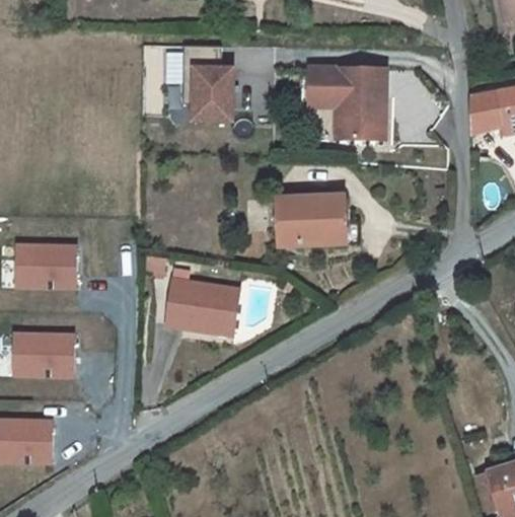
[(500,0),(504,21),(514,19),(514,0),(500,0)]
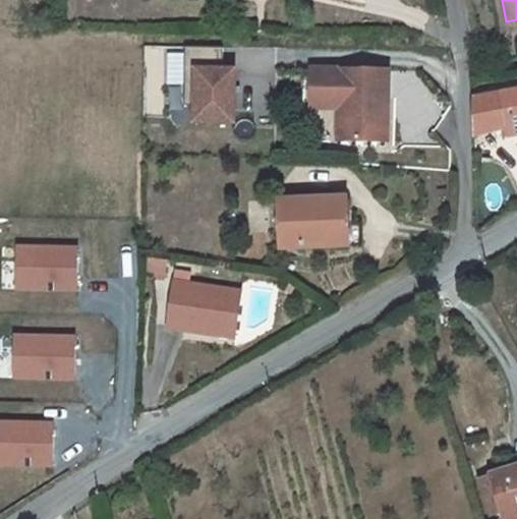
[(221,47),(182,46),(182,69),(192,69),(192,105),(191,121),(232,122),(233,69),(220,68),(221,47)]
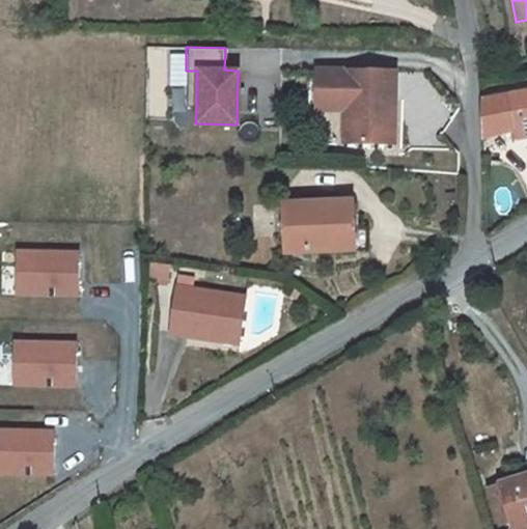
[(313,110),(342,110),(350,111),(349,143),(392,143),(392,72),(314,70),(313,110)]
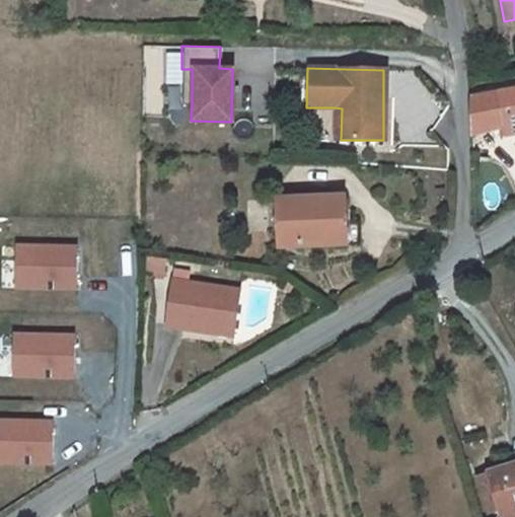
[(192,69),(181,69),(180,104),(192,104),(192,69)]
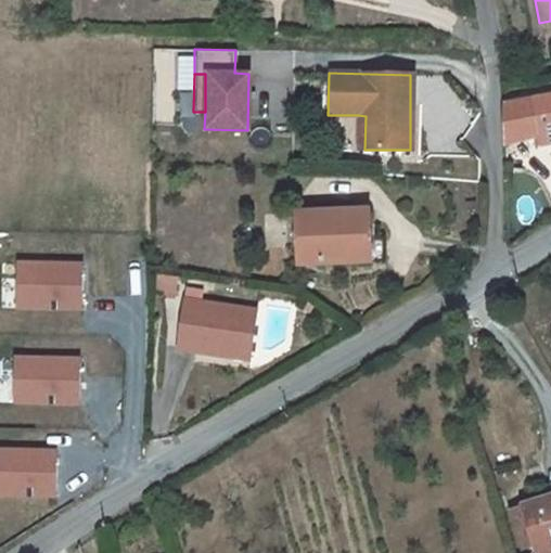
[(528,87),(502,91),(502,105),(530,101),(528,87)]
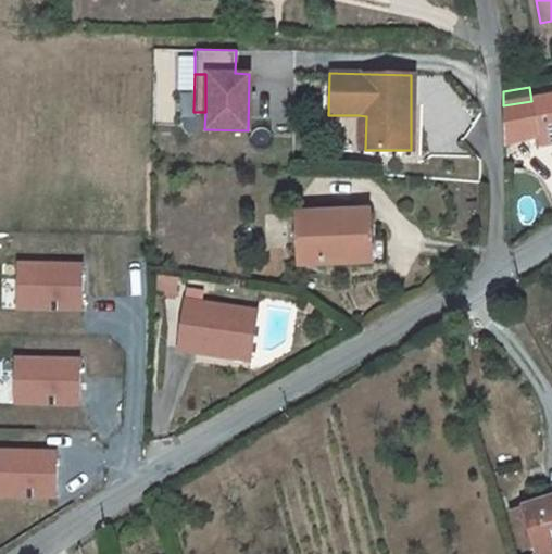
[(551,133),(551,97),(531,101),(503,105),(503,143),(538,136),(551,133)]
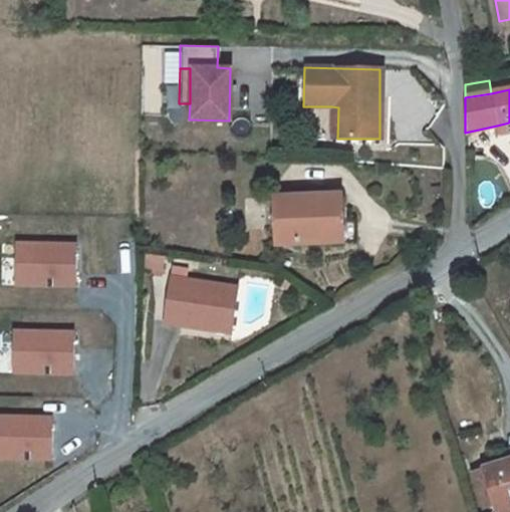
[(509,133),(509,122),(497,125),(498,136),(509,133)]
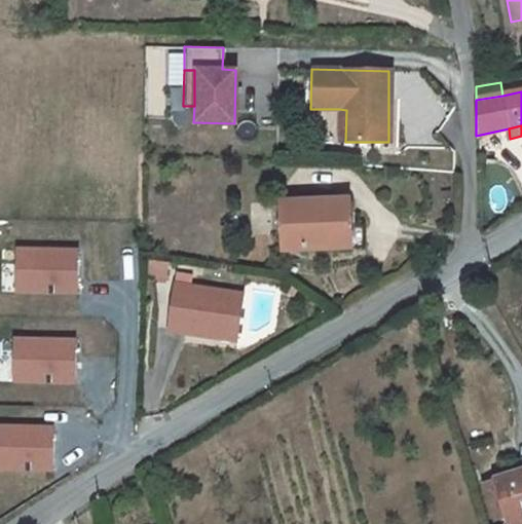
[(348,228),(346,199),(277,202),(280,249),(349,248),(348,228)]
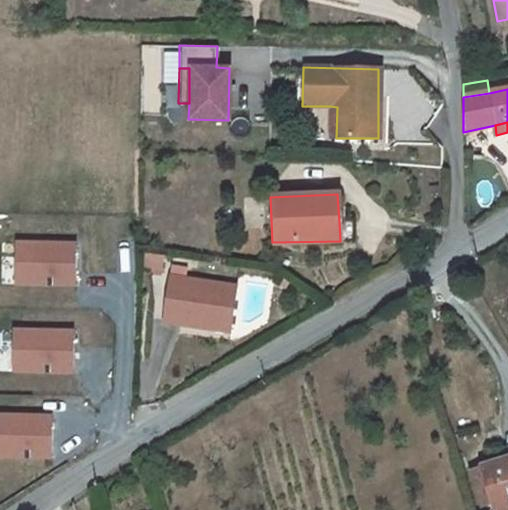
[(351,222),(339,222),(340,241),(352,241),(351,222)]
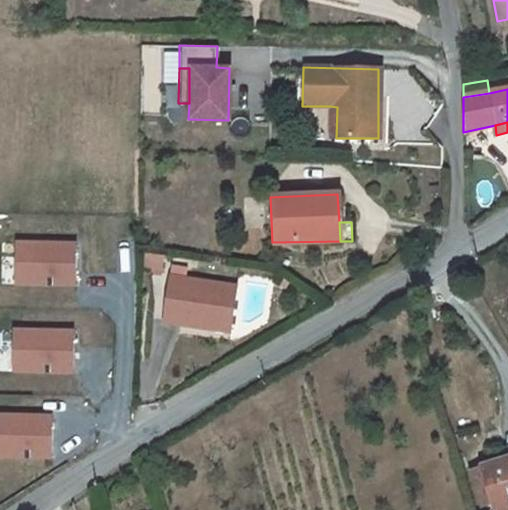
[(76,240),(2,238),(1,283),(74,285),(76,240)]
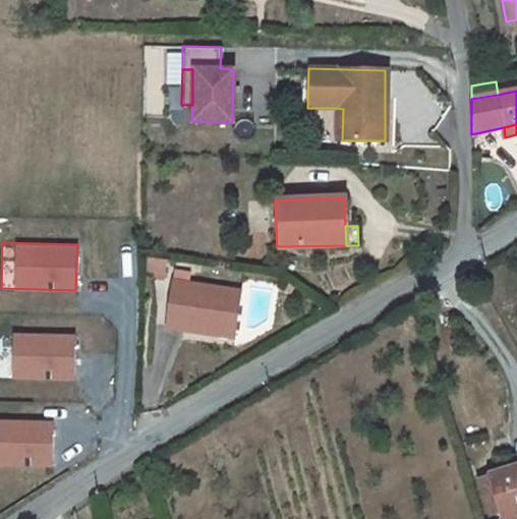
[(168,260),(144,256),(144,272),(165,275),(168,260)]
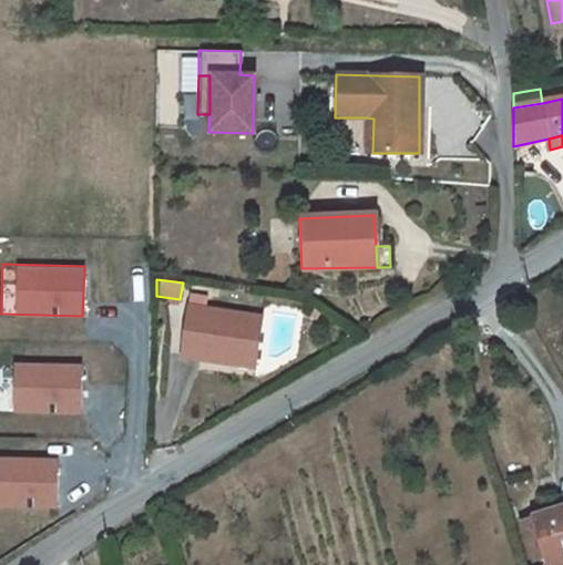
[(205,296),(188,294),(186,307),(203,309),(205,296)]
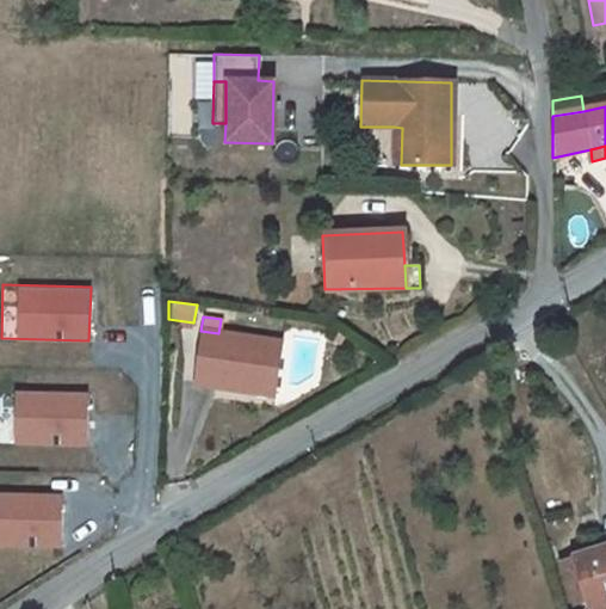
[(241,381),(271,386),(278,343),(218,333),(201,331),(192,382),(240,391),(241,381)]
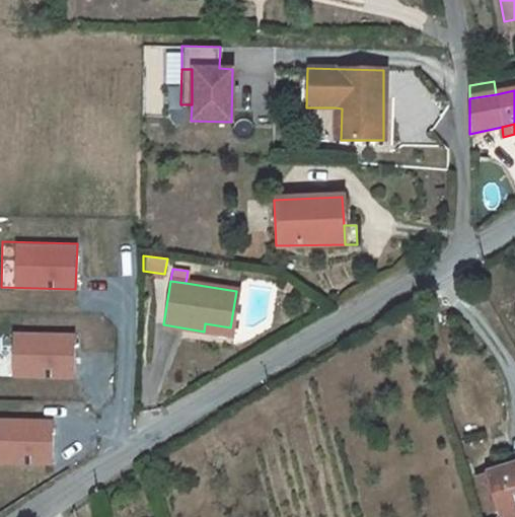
[(204,331),(229,336),(230,327),(205,323),(204,331)]
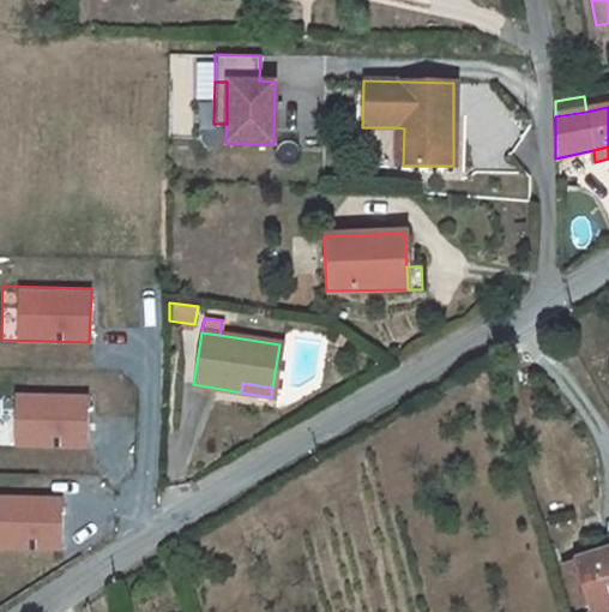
[(84,394),(0,391),(0,445),(83,448),(84,394)]
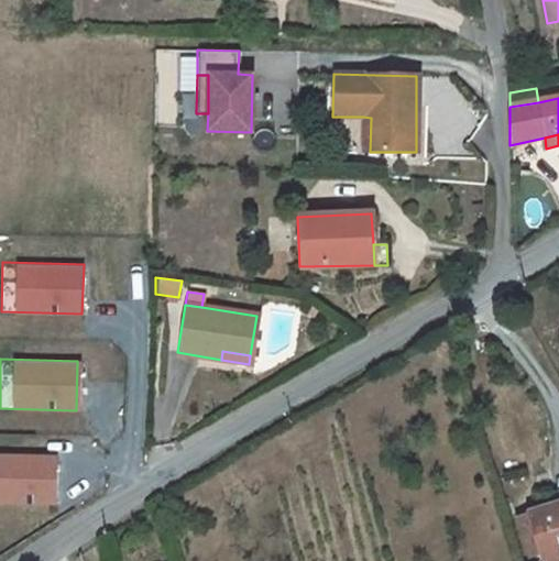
[(55,454),(0,452),(0,503),(54,504),(55,454)]
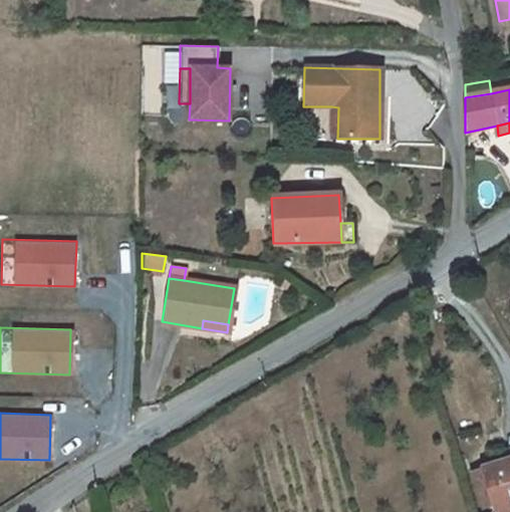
[(502,461),(480,467),(482,471),(492,504),(494,511),(509,511),(509,446),(499,450),(502,461)]
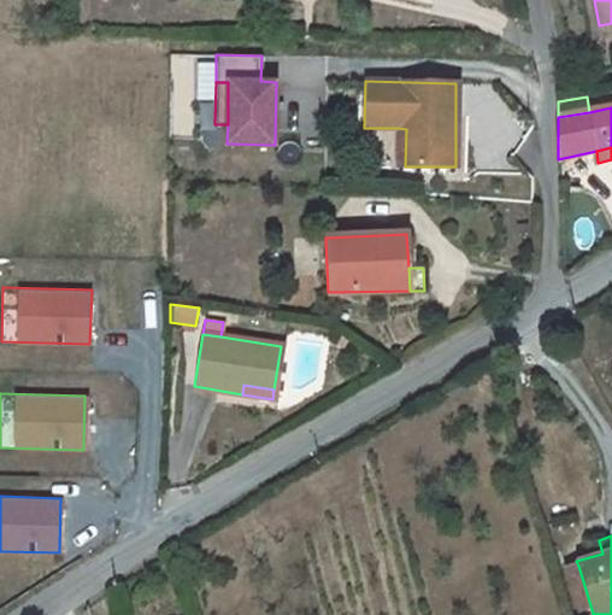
[(576,610),(590,605),(578,566),(564,570),(576,610)]
